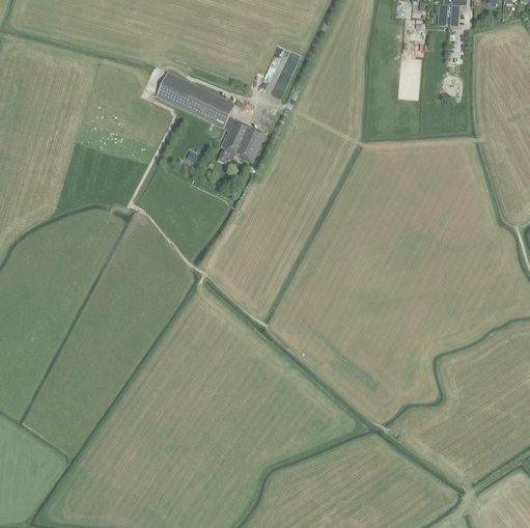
[(448,26),(457,26),(459,4),(466,4),(466,0),(435,0),(439,0),(438,3),(436,25),(443,25),(443,27),(445,27),(445,23),(449,23),(448,26)]
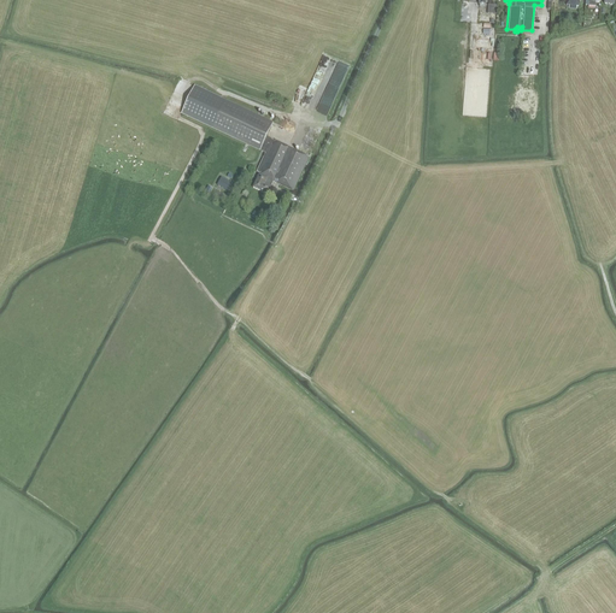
[(482,25),(481,43),(493,45),(494,27),(482,25)]
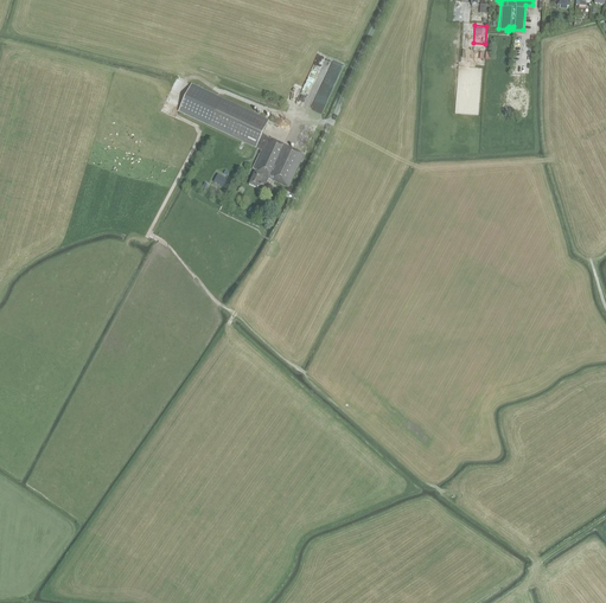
[(495,32),(485,31),(485,44),(495,45),(495,32)]
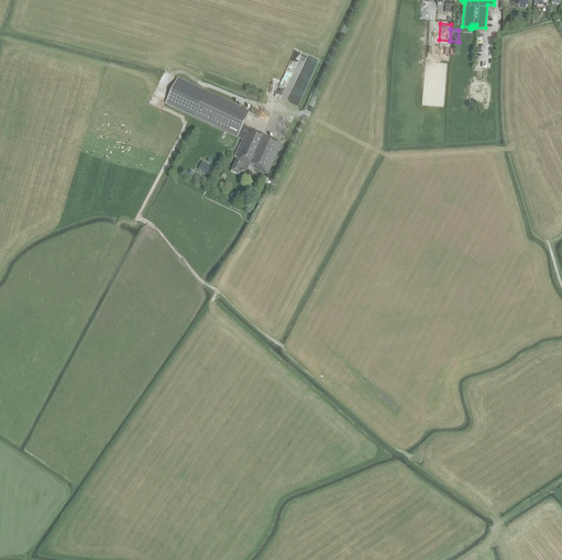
[(266,172),(281,141),(242,122),(248,110),(176,76),(164,100),(235,134),(237,134),(241,136),(233,154),(237,155),(235,156),(230,168),(243,175),(248,163),(266,172)]
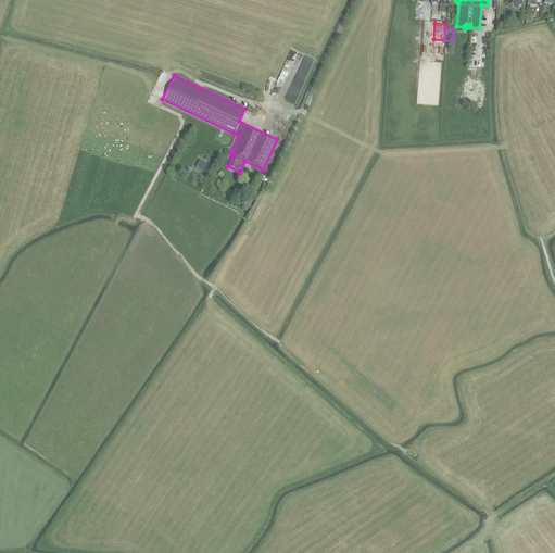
[(209,163),(199,158),(194,164),(204,170),(209,163)]
